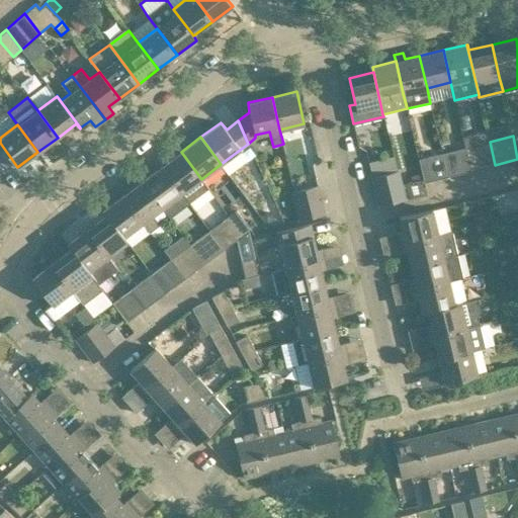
[(490,142),(465,147),(471,171),(495,165),(490,142)]
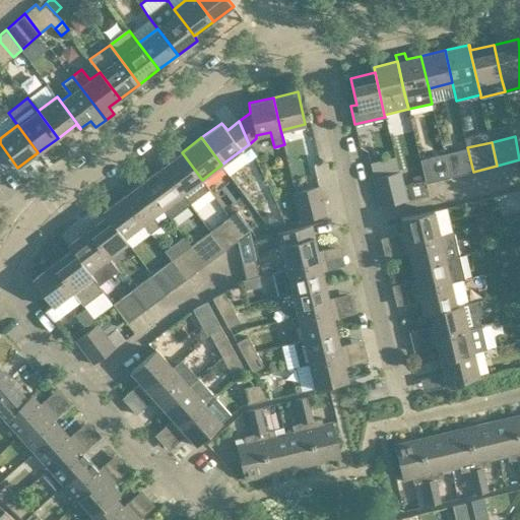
[(467,147),(458,149),(464,174),(473,172),(467,147)]
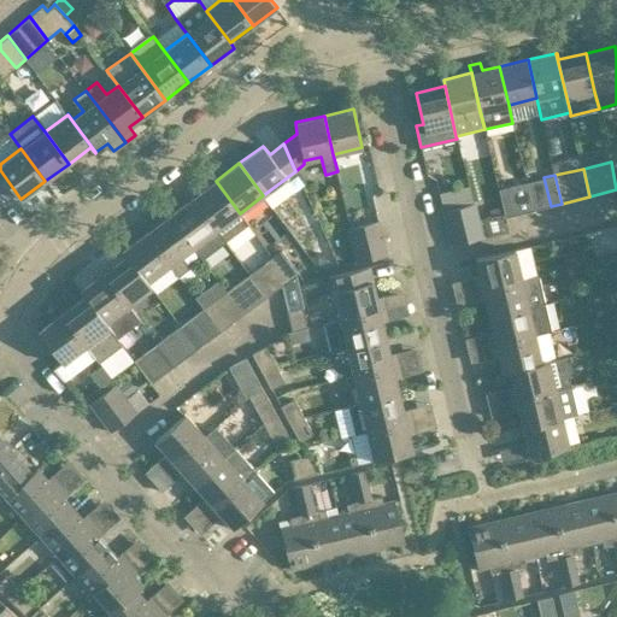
[(551,206),(544,177),(527,182),(533,210),(551,206)]
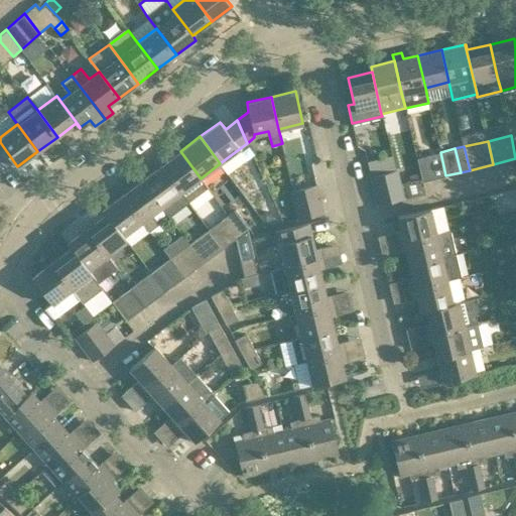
[(180,151),(161,165),(188,204),(208,188),(201,178),(180,151)]
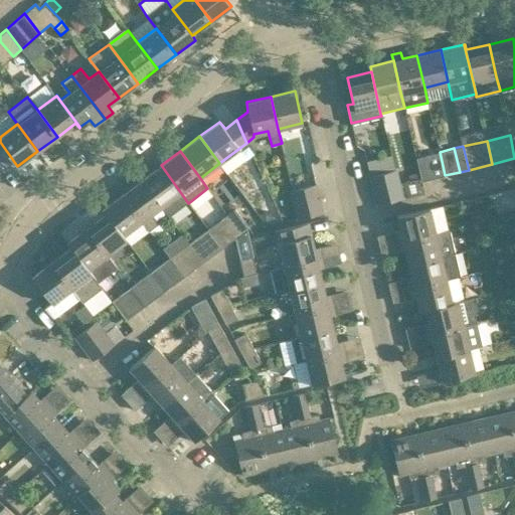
[(445,175),(440,152),(415,157),(421,181),(445,175)]
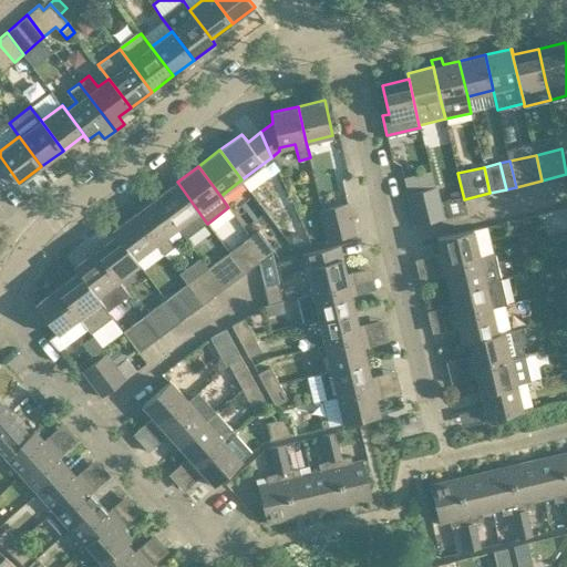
[(431,172),(404,177),(409,193),(408,193),(411,208),(440,202),(436,186),(434,186),(431,172)]
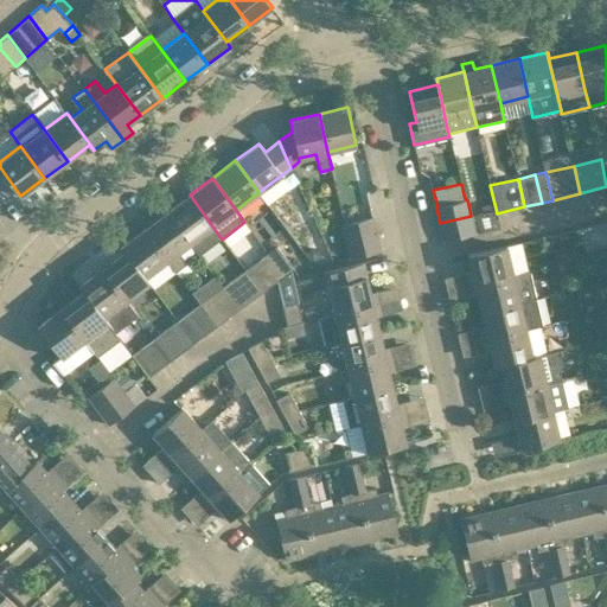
[(190,195),(167,211),(190,243),(199,256),(222,240),(190,195)]
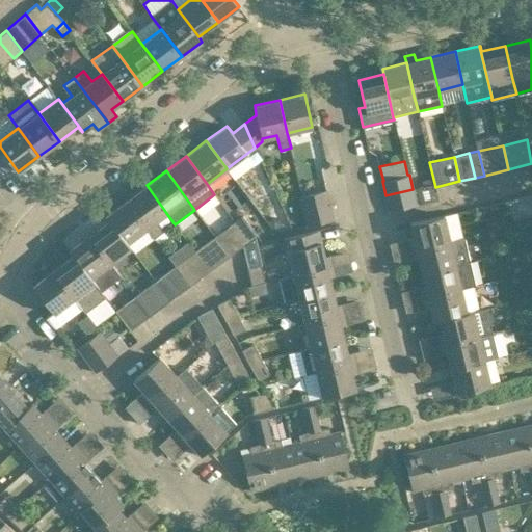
[(147,185),(127,201),(147,229),(155,239),(164,232),(157,221),(166,213),(147,185)]
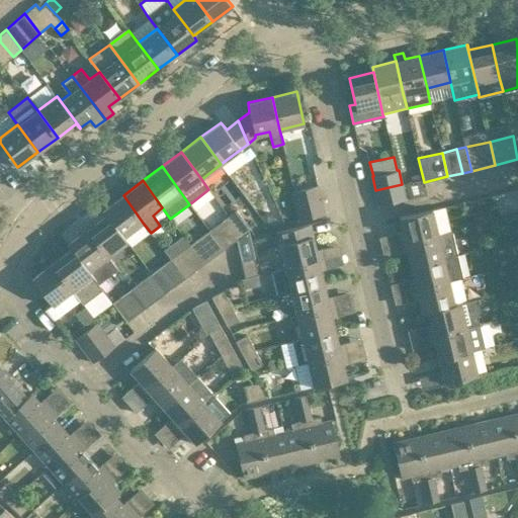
[(291,191),(295,205),(321,198),(318,184),(291,191)]
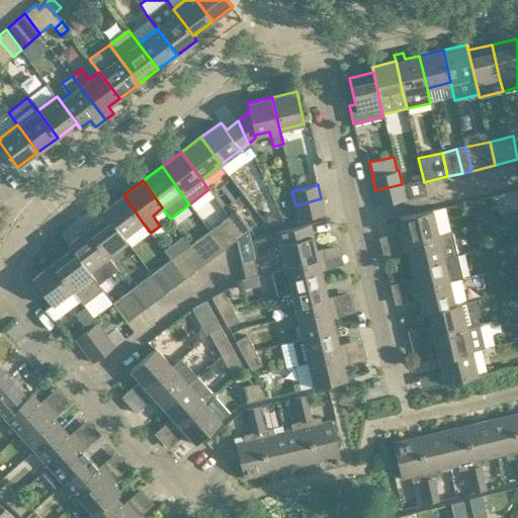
[(402,184),(375,190),(379,205),(406,199),(405,197),(403,186),(402,184)]
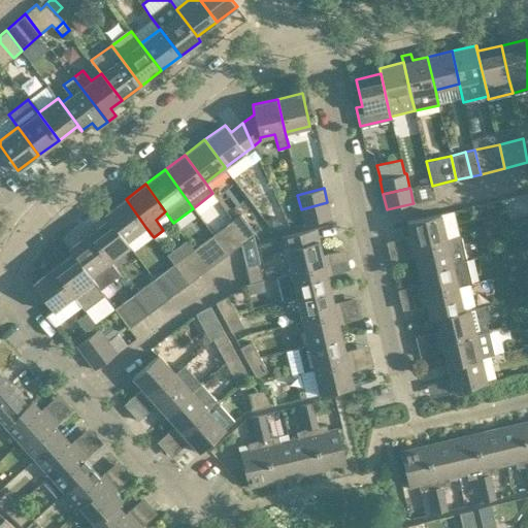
[(126,199),(105,213),(109,219),(126,241),(145,227),(126,199)]
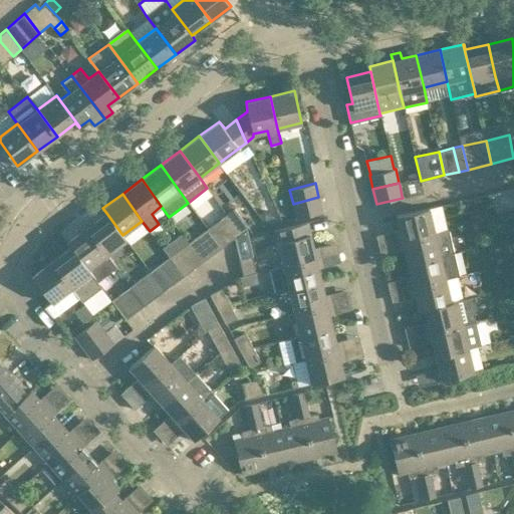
[(318,197),(293,204),(296,218),(322,212),(318,197)]
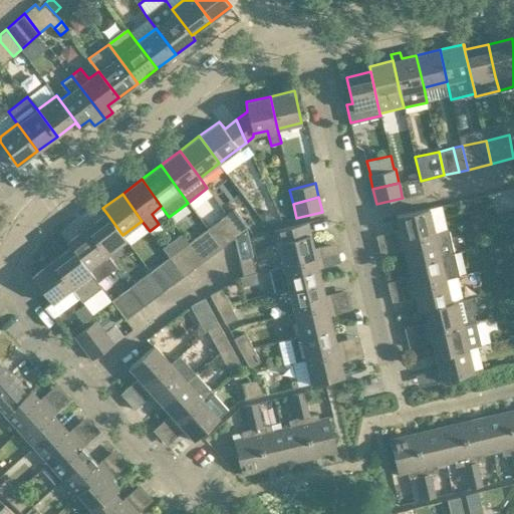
[(234,208),(226,214),(240,234),(249,227),(234,208)]
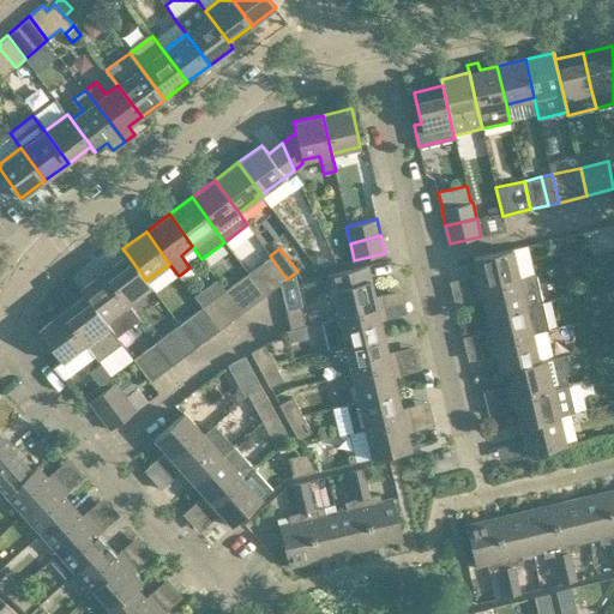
[(474,257),(480,286),(519,277),(512,248),(474,257)]
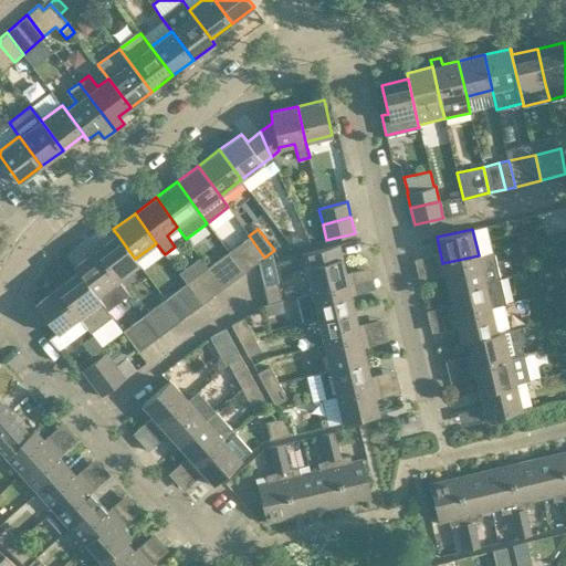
[(284,234),(284,236),(292,244),(301,237),(297,231),(290,230),(284,234)]
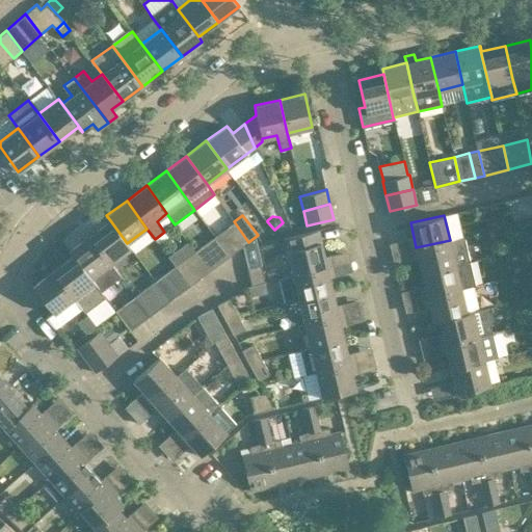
[(110,220),(90,235),(111,263),(120,273),(138,259),(127,243),(110,220)]
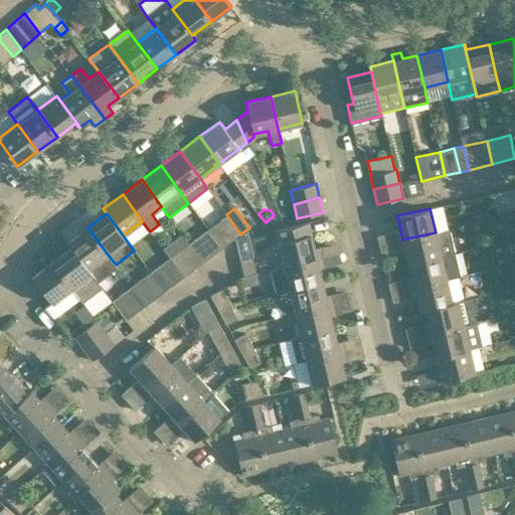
[(240,234),(226,214),(219,219),(234,238),(240,234)]
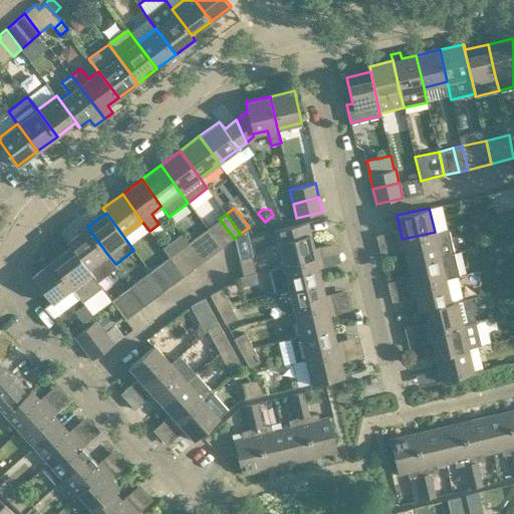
[(274,230),(283,265),(322,256),(320,246),(313,247),(307,222),(274,230)]
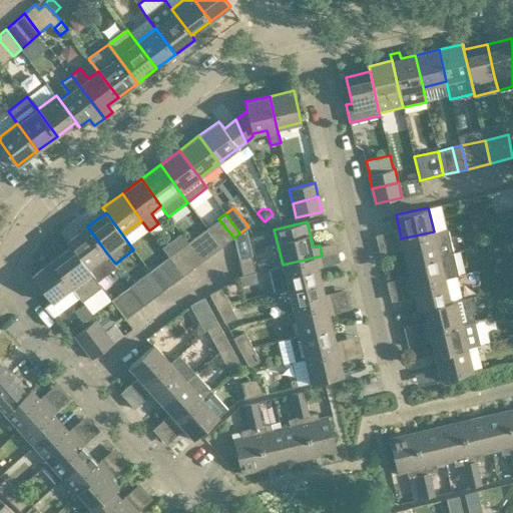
[(87,226),(67,241),(71,245),(97,281),(116,266),(115,264),(107,253),(87,226)]
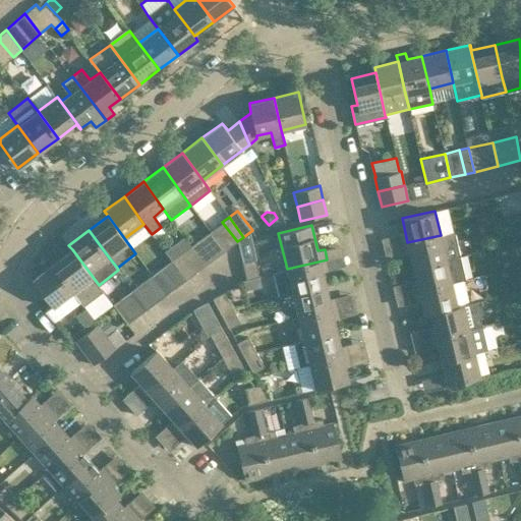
[(407,242),(401,244),(404,254),(410,252),(413,266),(460,255),(455,231),(441,235),(407,242)]
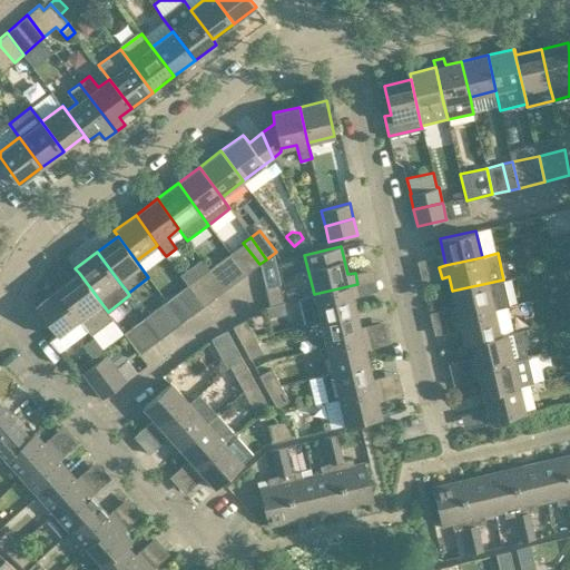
[(420,278),(439,274),(434,254),(415,259),(420,278)]
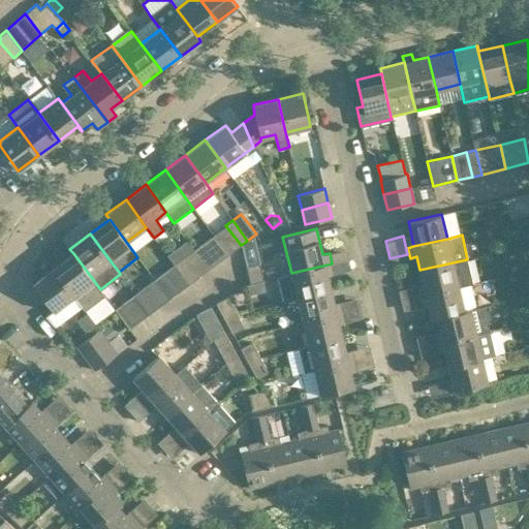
[(201,244),(193,250),(208,270),(216,263),(201,244)]
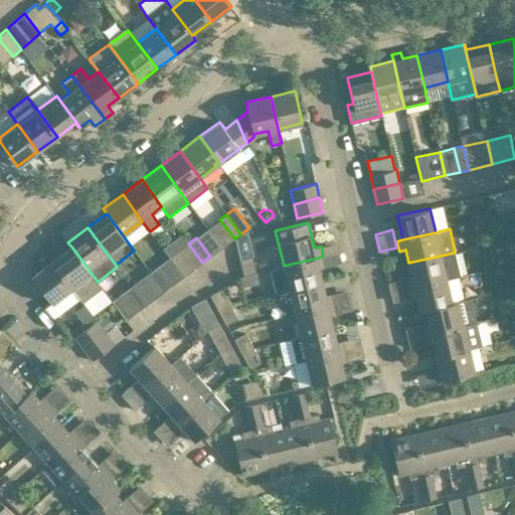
[(202,263),(188,243),(181,248),(196,268),(202,263)]
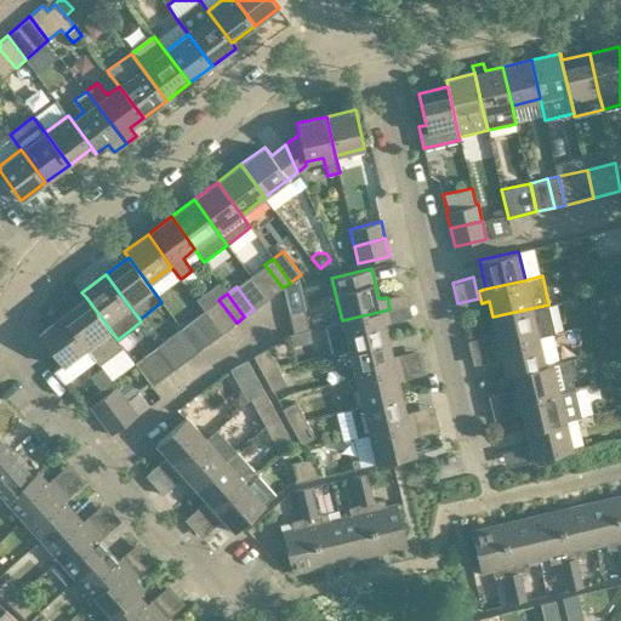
[(86,297),(62,315),(86,348),(87,347),(97,359),(112,380),(135,363),(124,348),(86,297)]
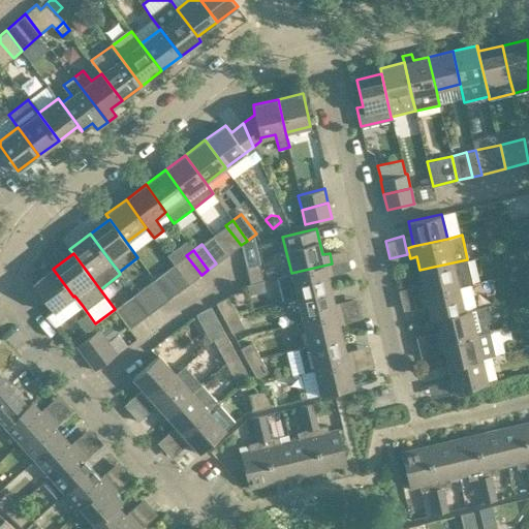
[(186,255),(174,265),(188,285),(201,275),(186,255)]
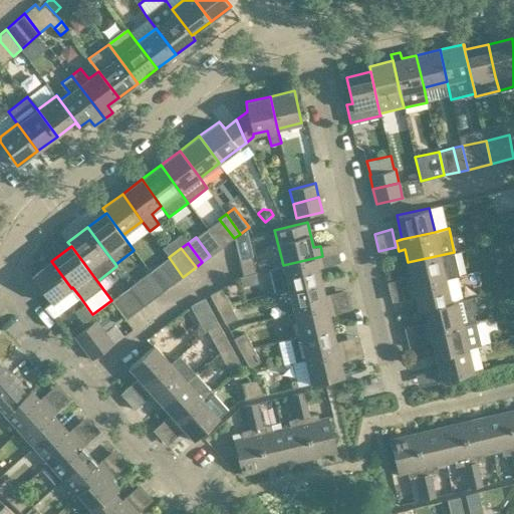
[(404,277),(407,287),(413,286),(445,278),(458,275),(460,275),(454,252),(408,262),(411,276),(404,277)]
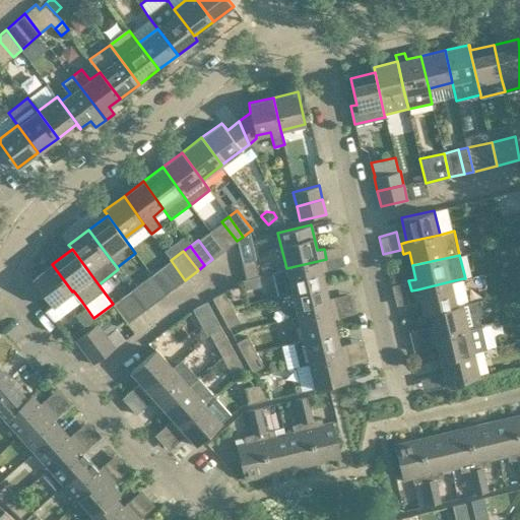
[(242,262),(246,278),(259,275),(255,259),(242,262)]
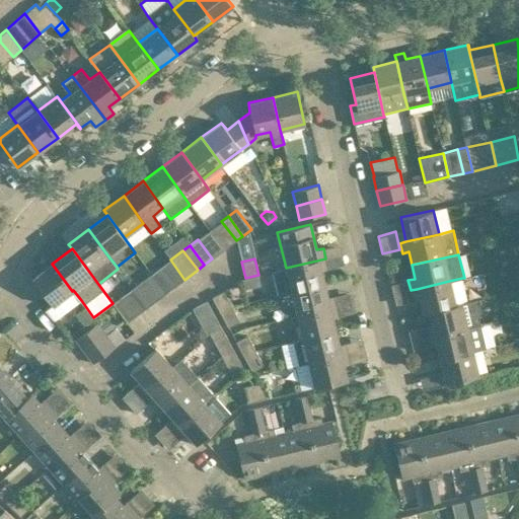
[(279,294),(291,291),(324,284),(321,270),(327,269),(325,258),(286,268),(273,271),(279,294)]
